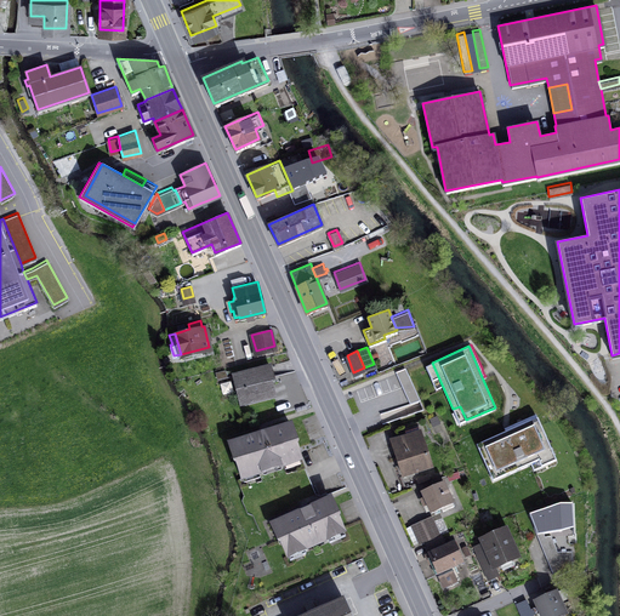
[(233,372),(240,401),(274,393),(271,378),(269,378),(268,374),(272,374),(269,363),(233,372)]
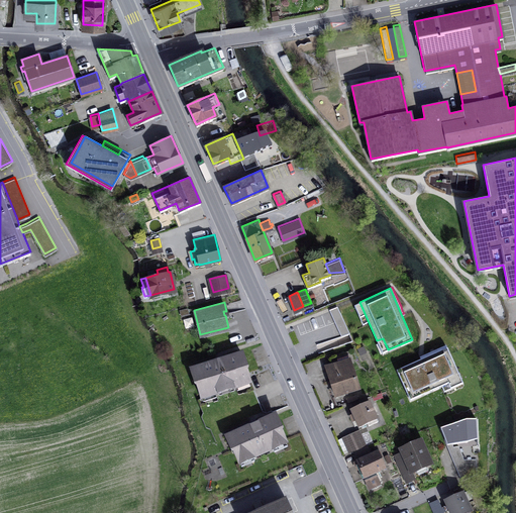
[(363,323),(368,320),(359,302),(353,304),(363,323)]
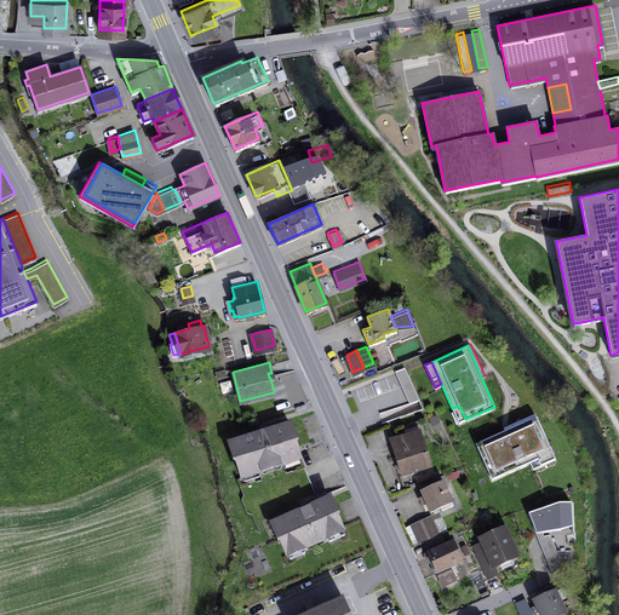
[(394,369),(397,377),(407,372),(405,367),(405,365),(394,369)]
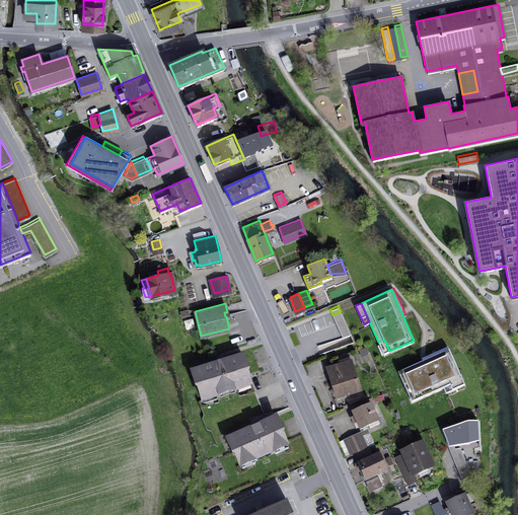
[(335,320),(342,336),(351,333),(341,311),(333,315),(335,320)]
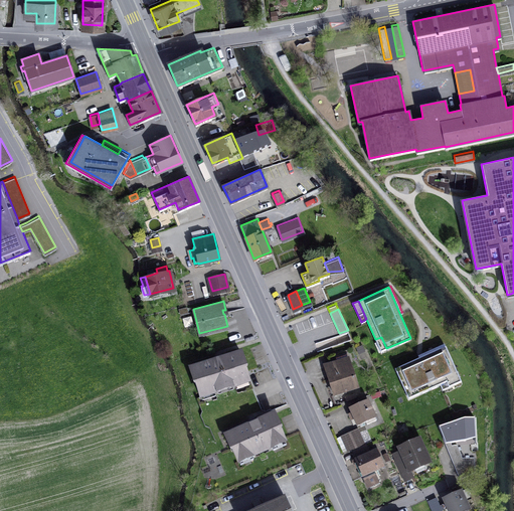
[(380,351),(386,348),(381,337),(375,339),(380,351)]
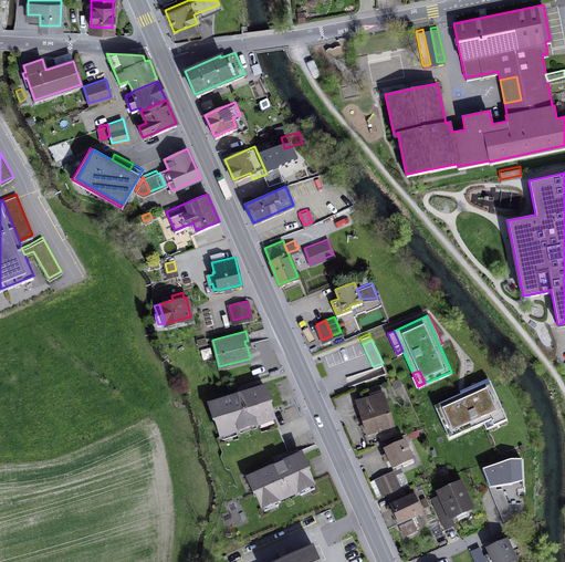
[(459,389),(460,392),(489,380),(488,376),(461,387),(459,389)]
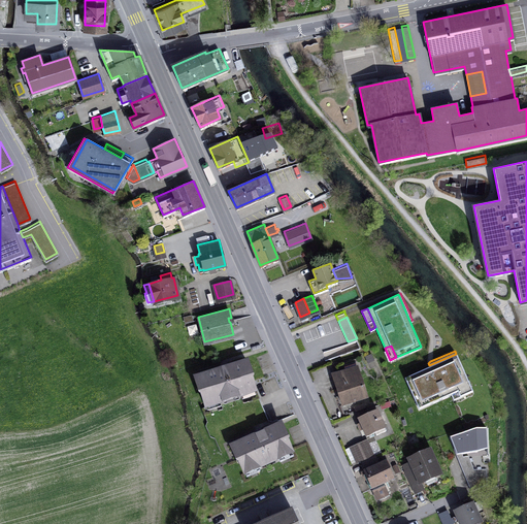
[(470,385),(456,354),(429,365),(404,377),(416,401),(427,396),(430,402),(451,393),(470,385)]
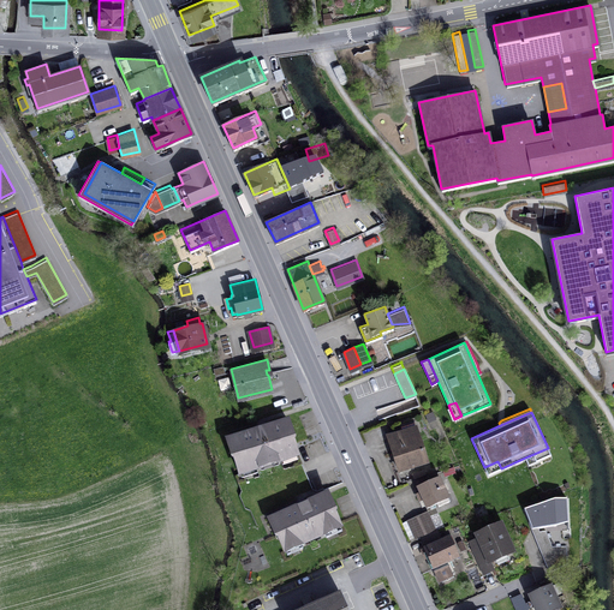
[(239,470),(297,452),(292,436),(293,436),(287,417),(266,424),(264,419),(261,420),(256,422),(257,426),(227,436),(233,455),(234,455),(239,470)]
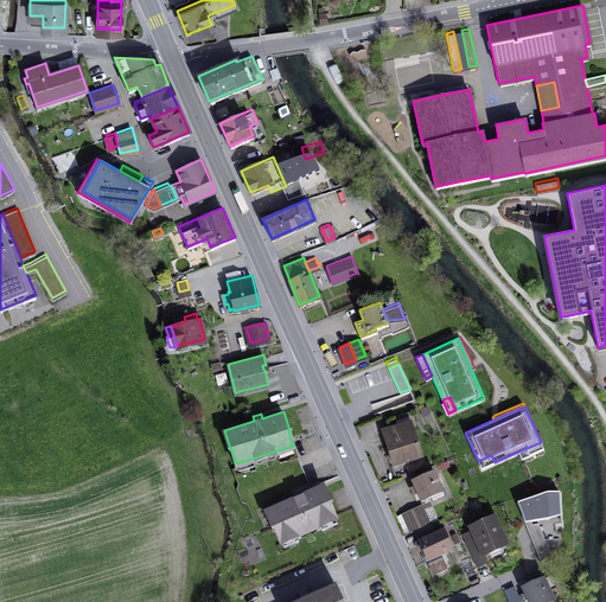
[(408,414),(395,418),(397,423),(397,426),(410,421),(408,414)]
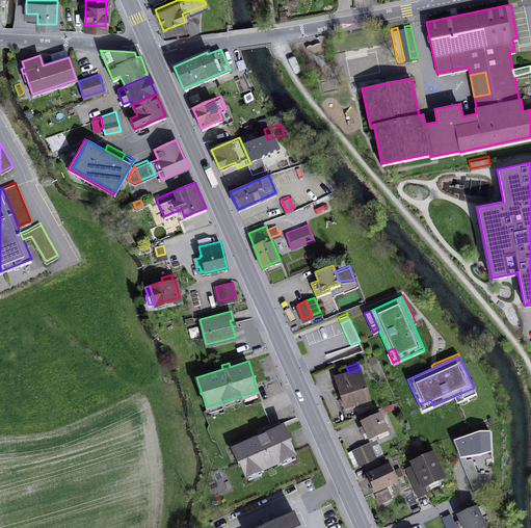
[(348,373),(348,371),(335,375),(345,405),(369,397),(360,369),(348,373)]
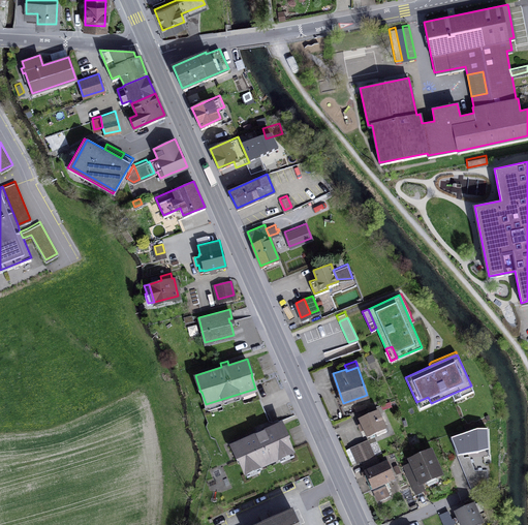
[(452,394),(454,399),(473,391),(471,385),(452,394)]
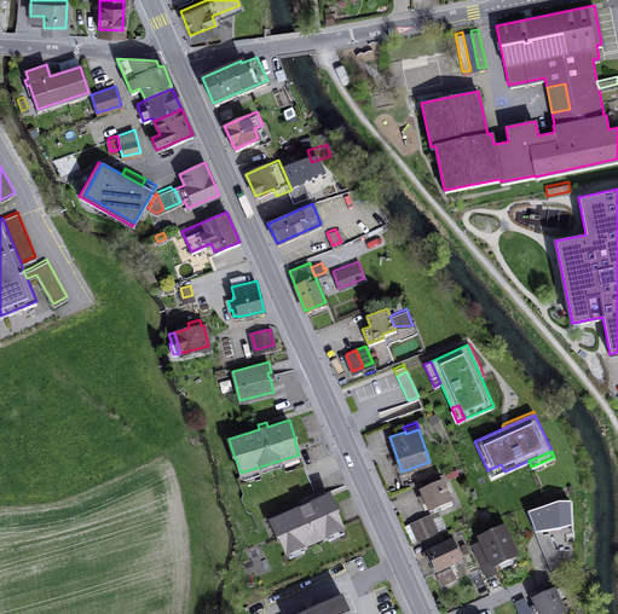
[(491,478),(504,471),(501,464),(487,470),(491,478)]
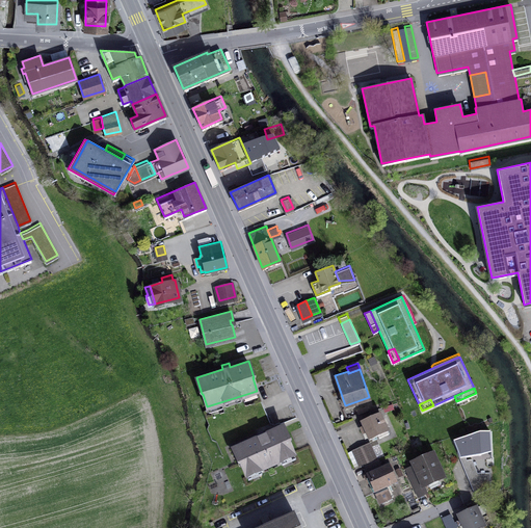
[(379,411),(376,405),(357,412),(361,419),(379,411)]
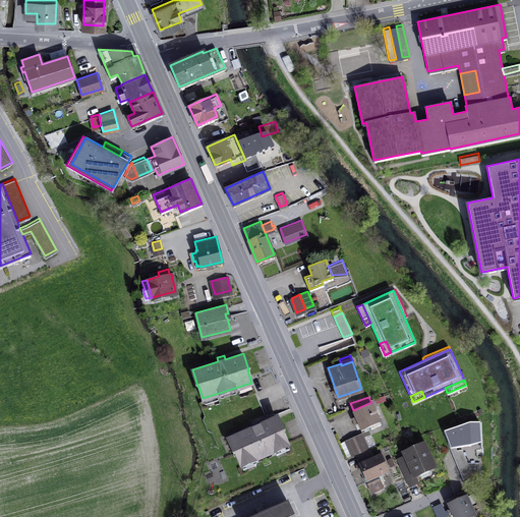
[(369,423),(370,426),(380,422),(371,402),(353,410),(355,414),(358,420),(361,427),(369,423)]
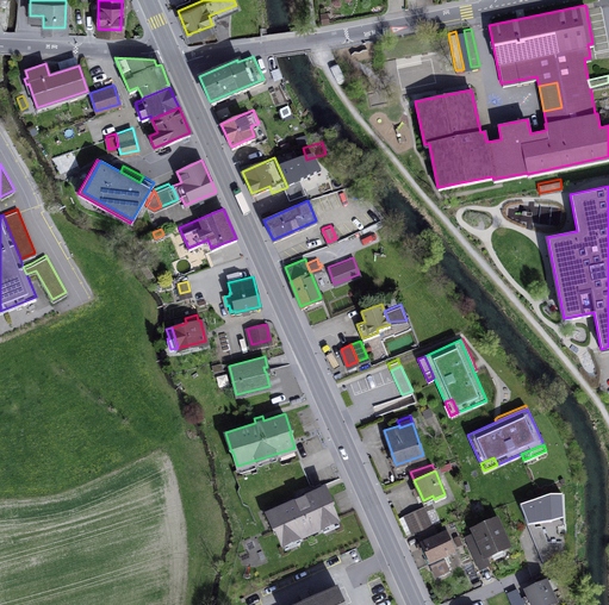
[(330,505),(333,504),(324,487),(304,497),(302,491),(298,493),(294,494),(297,499),(265,515),(281,552),(340,525),(335,516),(330,505)]
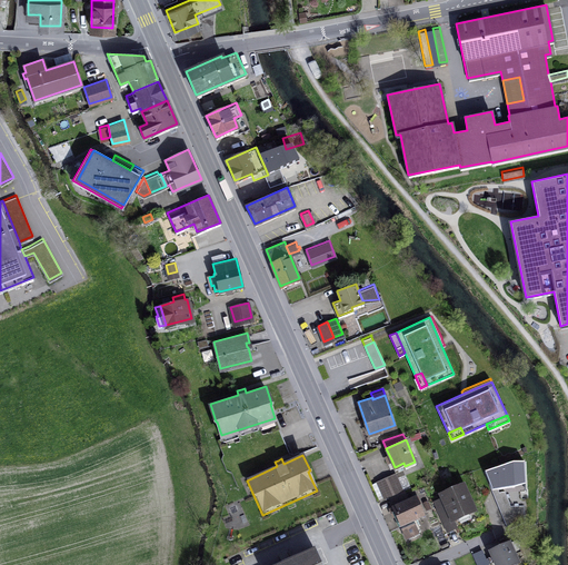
[(512,459),(485,469),(489,481),(491,487),(497,486),(514,484),(525,481),(524,459),(512,459)]
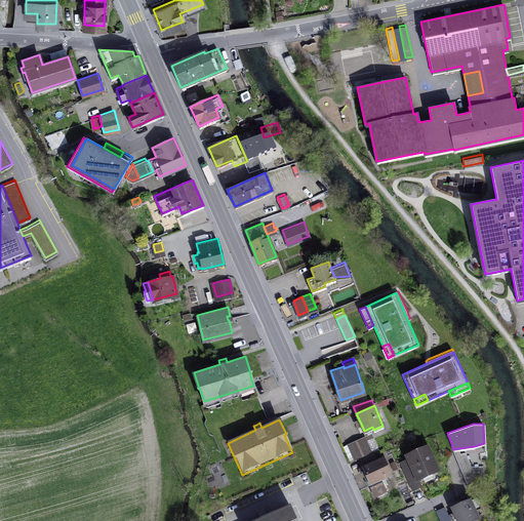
[(349,443),(355,457),(359,455),(370,450),(364,436),(356,440),(349,443)]
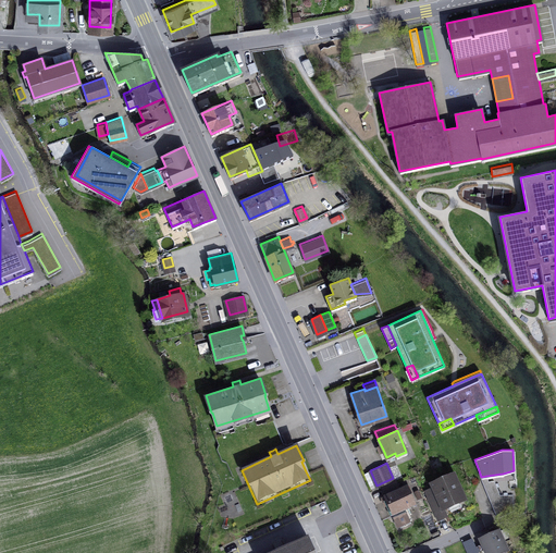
[(497,512),(486,479),(487,479),(486,476),(481,477),(479,470),(478,470),(496,515),(497,512)]
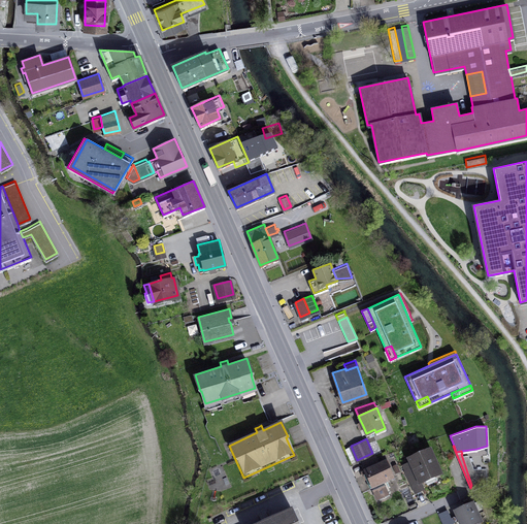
[(422,486),(420,480),(425,478),(434,473),(439,470),(429,447),(408,456),(409,459),(412,463),(404,466),(415,489),(419,487),(422,486)]
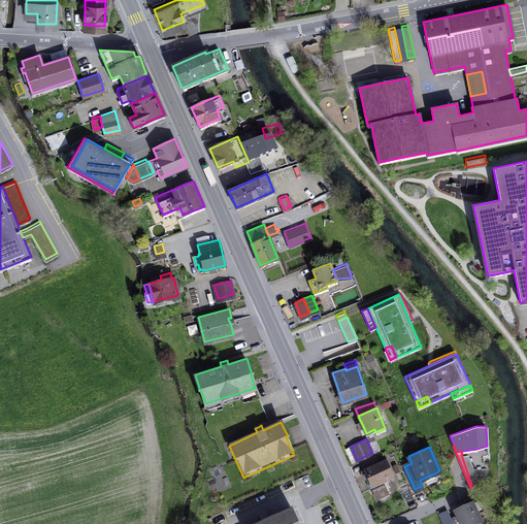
[(376,457),(374,452),(372,453),(361,458),(363,463),(365,467),(364,468),(367,476),(371,485),(376,495),(376,496),(388,491),(383,480),(392,476),(388,465),(390,464),(387,457),(377,461),(376,457)]
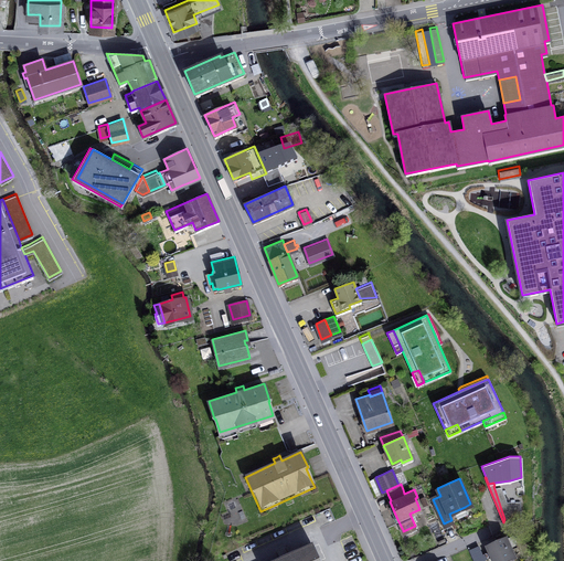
[(504,519),(503,522),(520,516),(520,499),(507,499),(501,485),(495,486),(493,486),(504,519)]
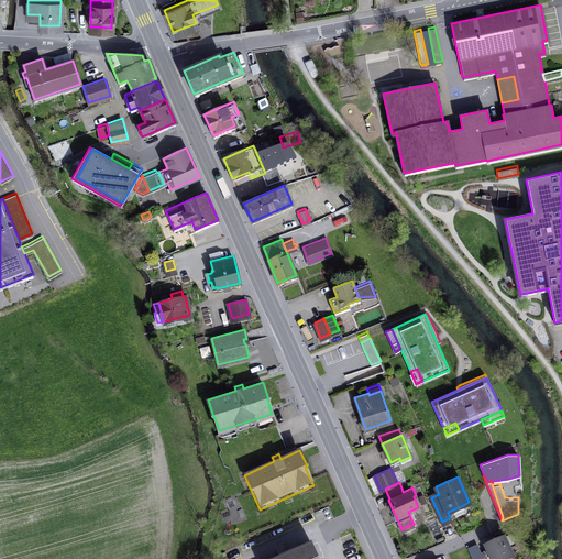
[(455,514),(465,510),(463,505),(453,510),(455,514)]
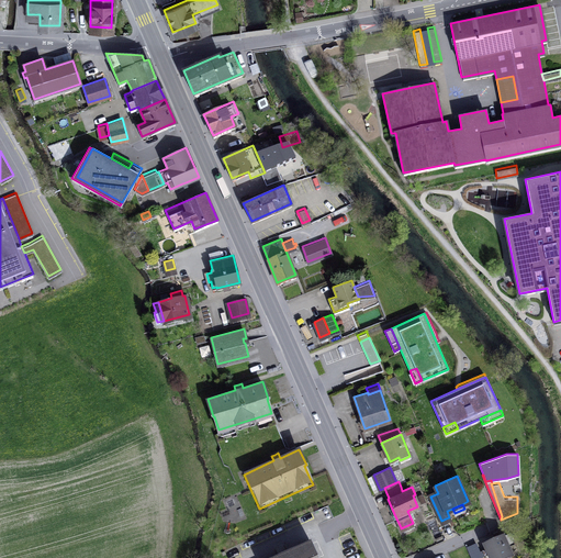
[(487,550),(491,557),(498,557),(512,553),(507,544),(514,540),(509,531),(484,542),(486,547),(483,548),(484,553),(487,550)]
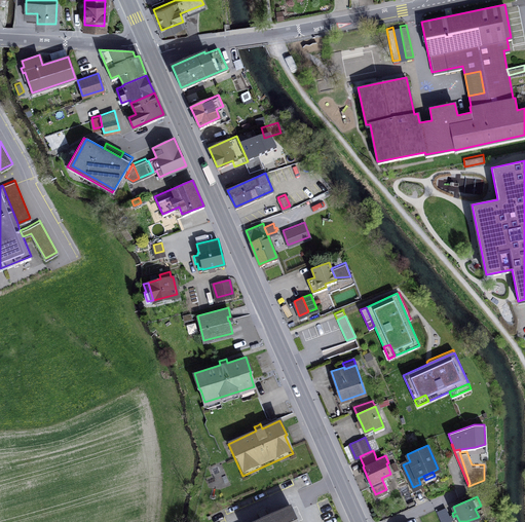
[(297,521),(296,519),(290,505),(267,515),(261,518),(251,521),(297,521)]
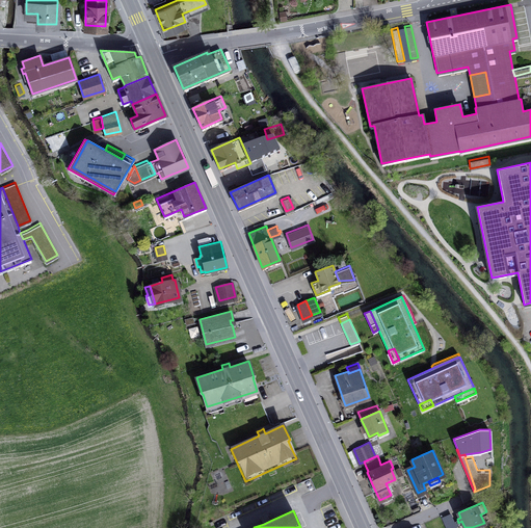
[(446,513),(442,516),(447,527),(456,527),(455,524),(458,523),(456,519),(453,520),(450,512),(446,513)]
